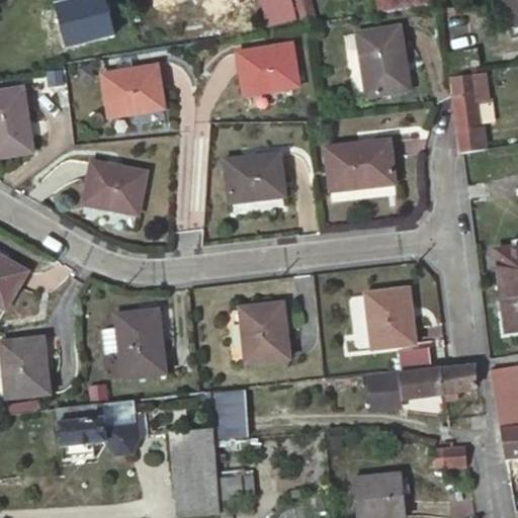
[(296,17),(293,0),(263,0),(267,22),(296,17)]
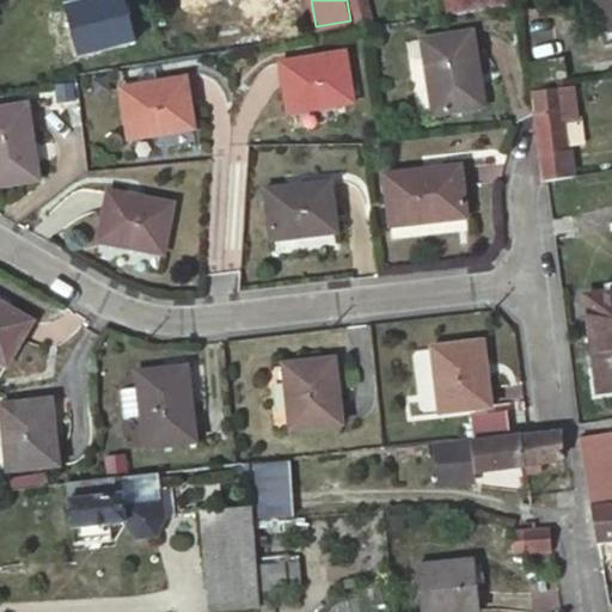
[(354,0),(361,29),(373,28),(378,26),(371,0),(354,0)]
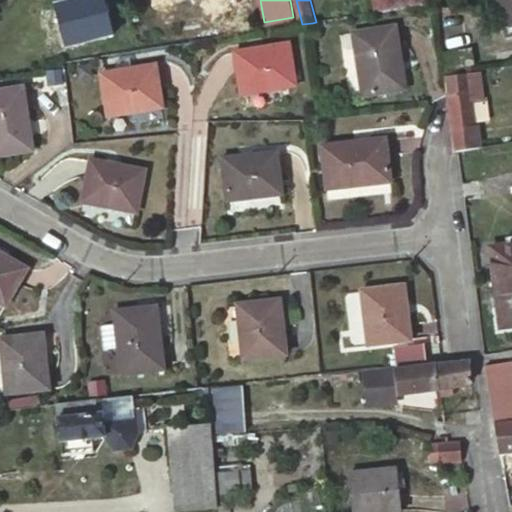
[(374,0),(377,12),(430,3),(429,0),(374,0)]
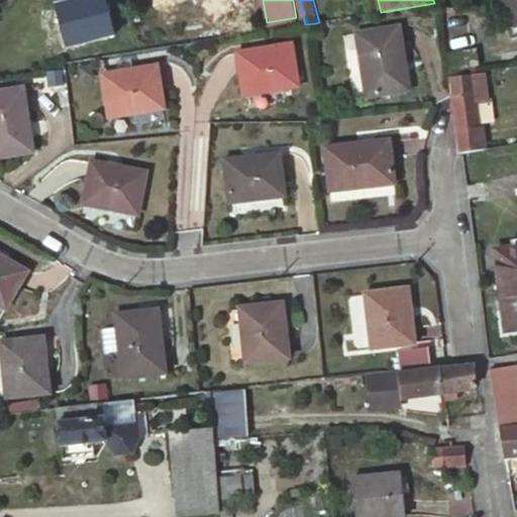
[(516,0),(504,0),(511,36),(516,35),(516,0)]
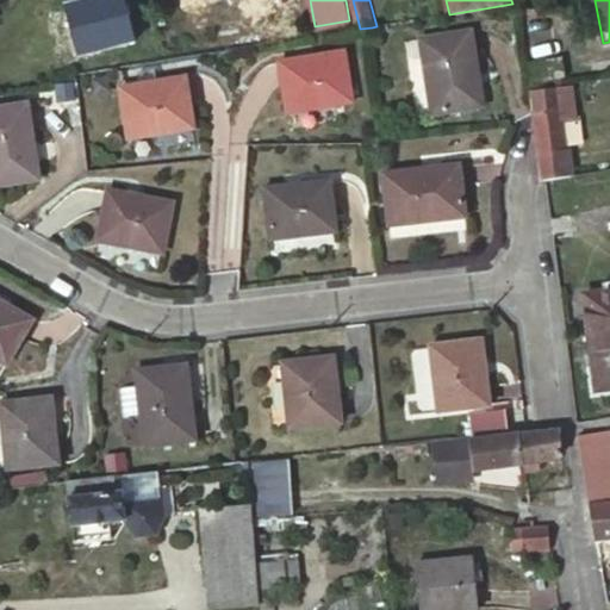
[(486,107),(477,33),(425,41),(436,116),(486,107)]
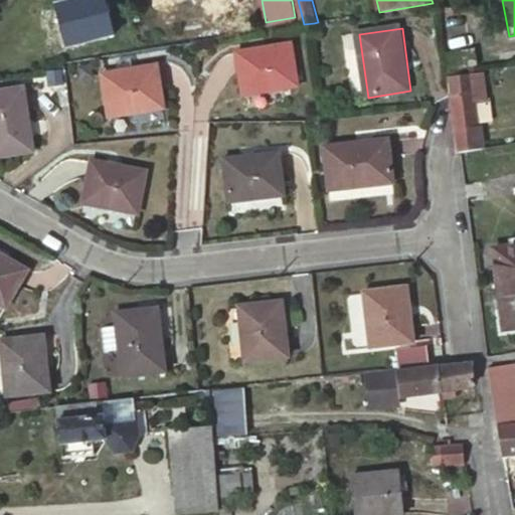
[(301,84),(294,42),(237,52),(243,94),(301,84)]
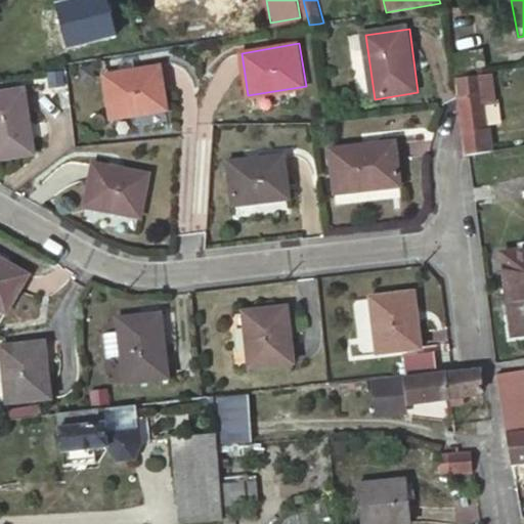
[(118,73),(135,70),(133,62),(118,64),(118,73)]
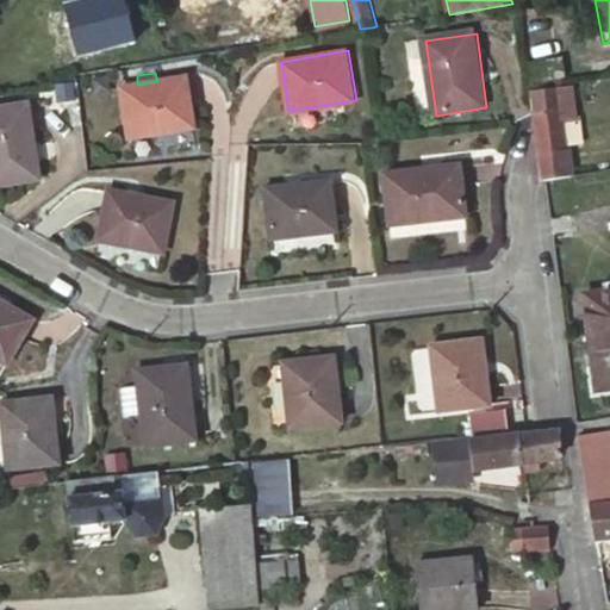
[(194,128),(187,76),(157,81),(137,85),(120,87),(128,137),(194,128)]
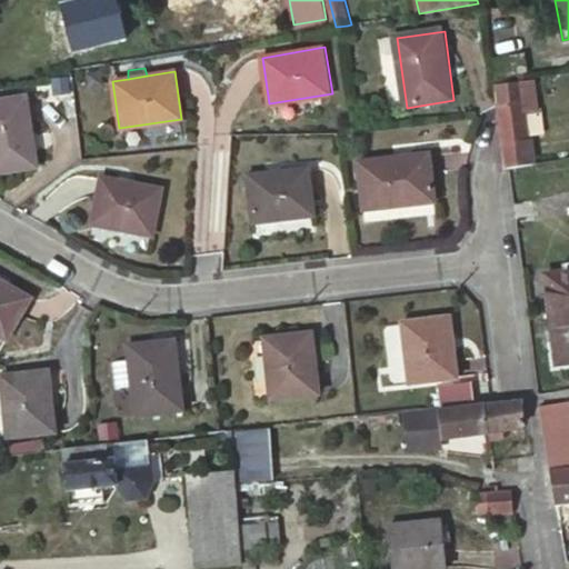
[(522,81),(506,83),(508,101),(525,99),(522,81)]
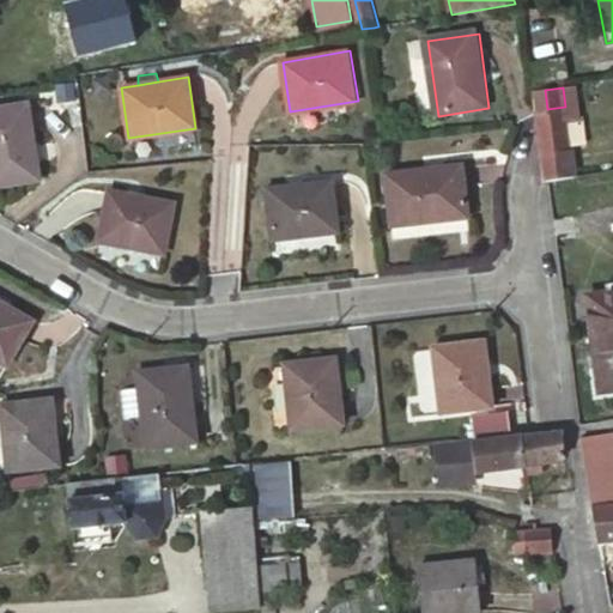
[(545,90),(533,92),(535,110),(542,176),(547,176),(572,171),(565,107),(547,109),(545,90)]
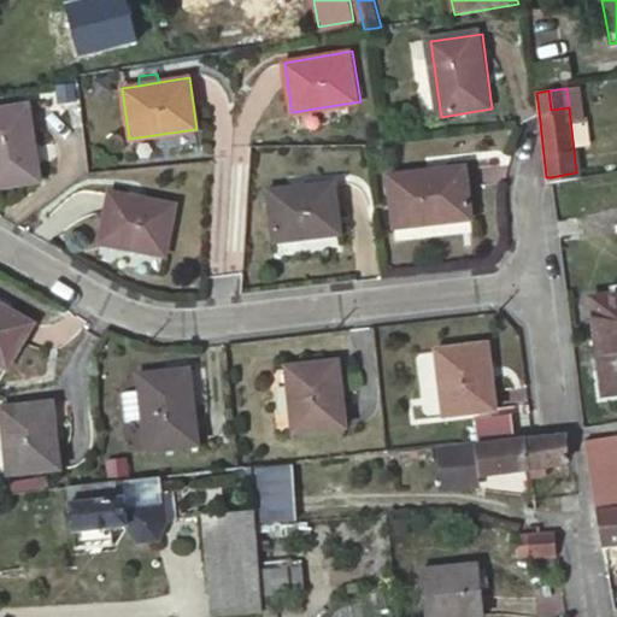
[(0,176),(36,172),(29,107),(0,111),(0,176)]
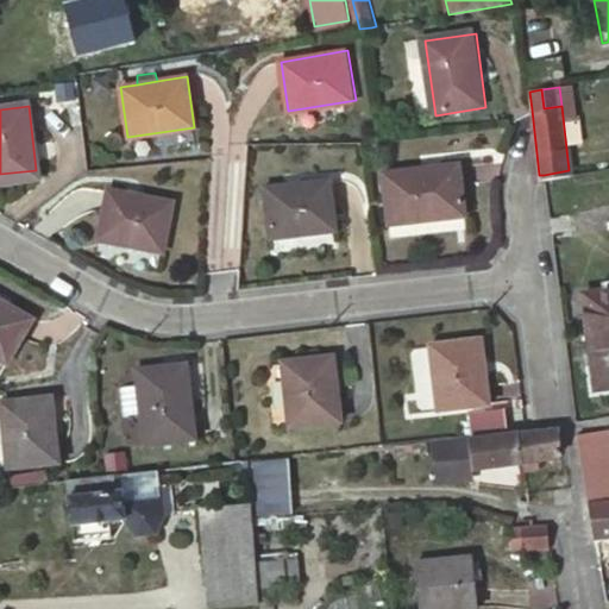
[(466,218),(460,167),(384,174),(389,225),(466,218)]
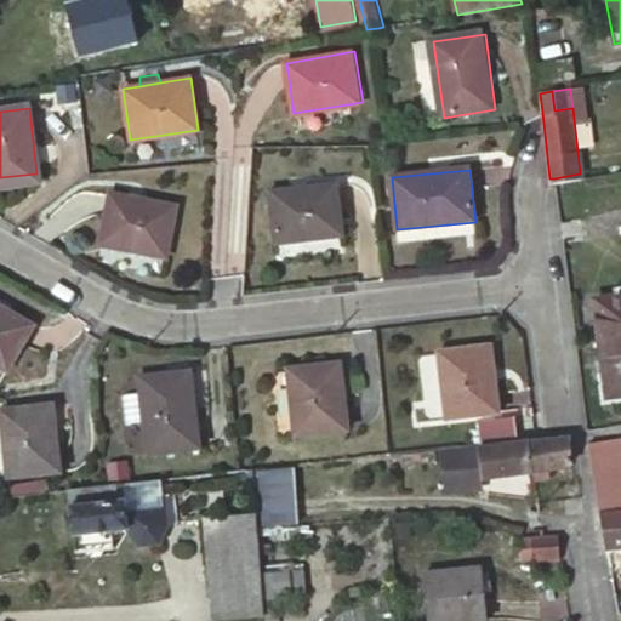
[(341,237),(335,182),(269,188),(274,244),(341,237)]
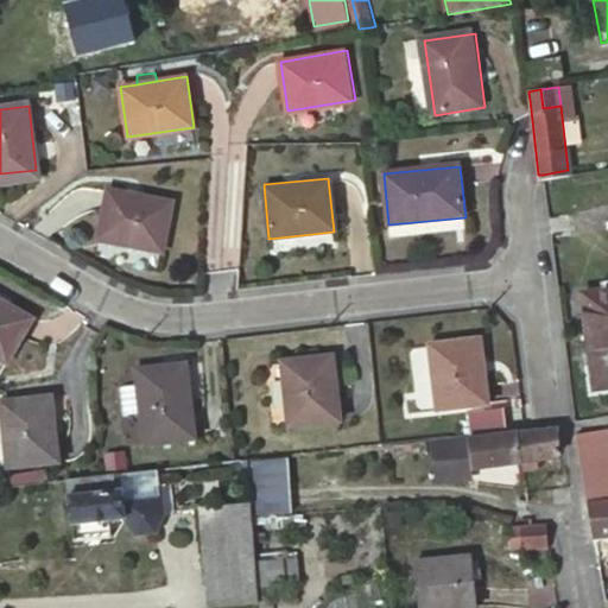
[(162,253),(172,201),(107,189),(96,240),(162,253)]
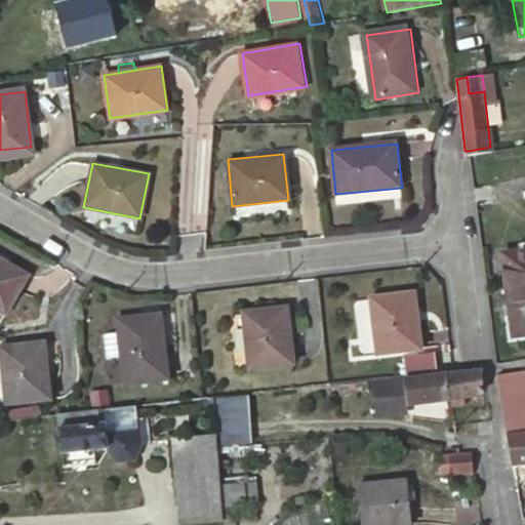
[(524,248),(502,250),(513,331),(524,329),(524,248)]
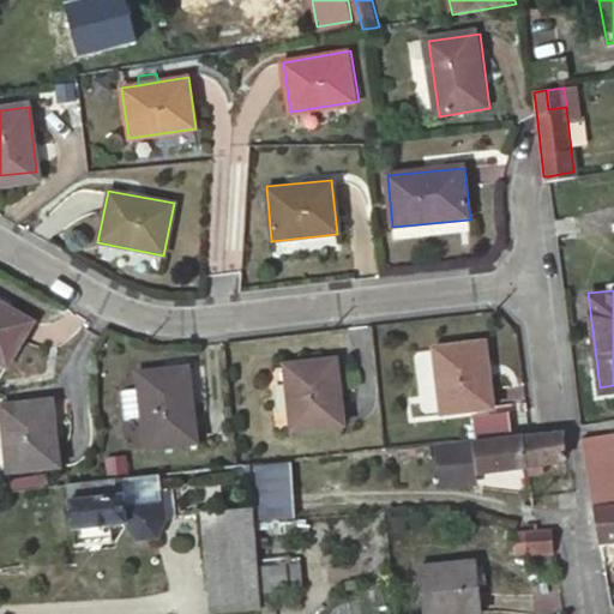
[(0,360),(8,365),(32,321),(0,301),(0,360)]
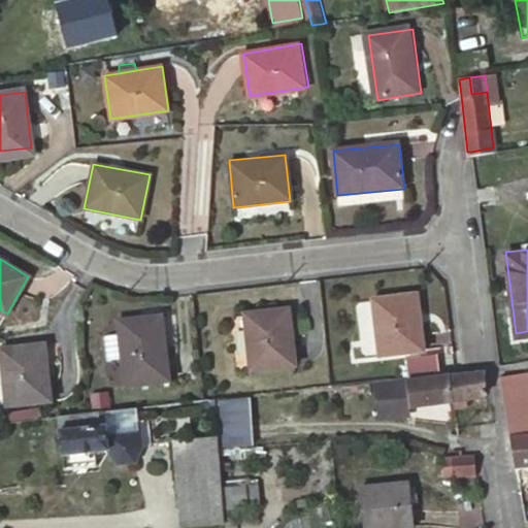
[(420,350),(415,292),(371,296),(377,355),(420,350)]
